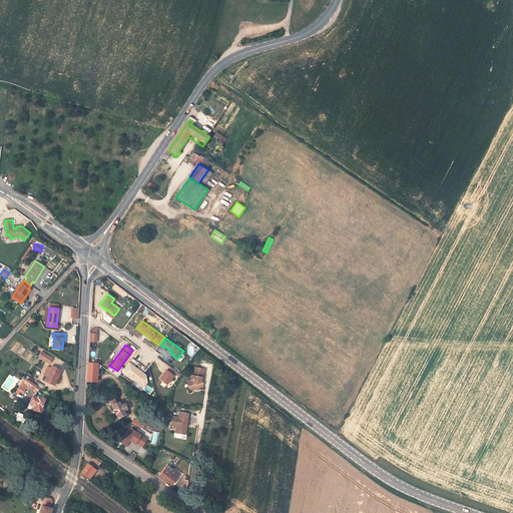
[(49,363),(52,359),(43,353),(40,357),(49,363)]
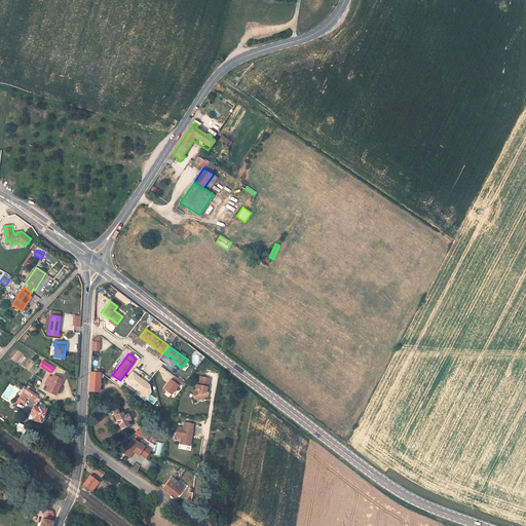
[(100,372),(91,372),(90,390),(98,391),(100,372)]
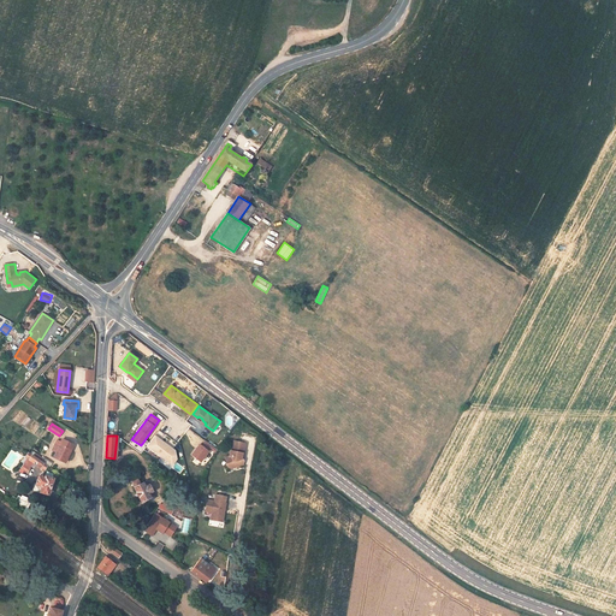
[(177,458),(176,450),(170,446),(167,445),(167,444),(160,439),(159,440),(154,437),(146,449),(165,463),(167,461),(173,465),(177,458)]
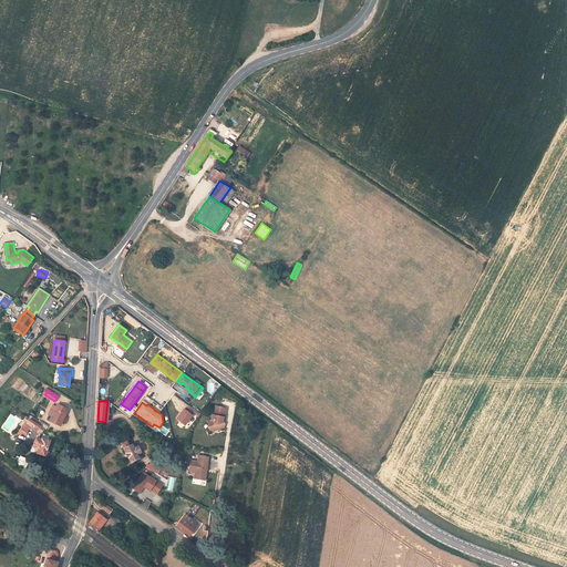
[(50,419),(61,425),(63,420),(61,419),(64,413),(66,414),(69,410),(59,404),(57,408),(53,405),(49,412),(52,414),(50,419)]
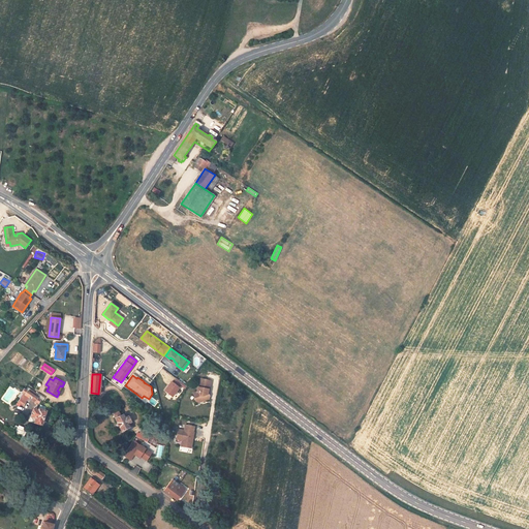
[(181,384),(182,382),(176,378),(173,382),(172,381),(164,391),(173,396),(181,384)]
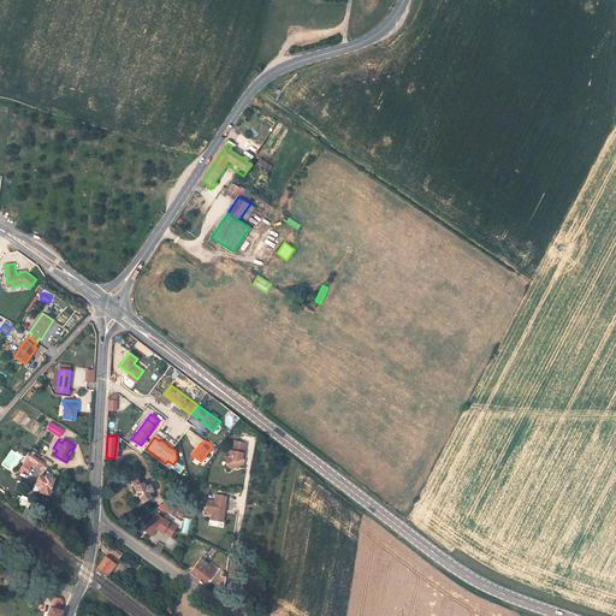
[(244,451),(246,443),(234,440),(232,446),(231,446),(229,456),(225,457),(229,467),(232,466),(236,467),(243,465),(244,461),(243,458),(242,458),(243,452),(244,451)]
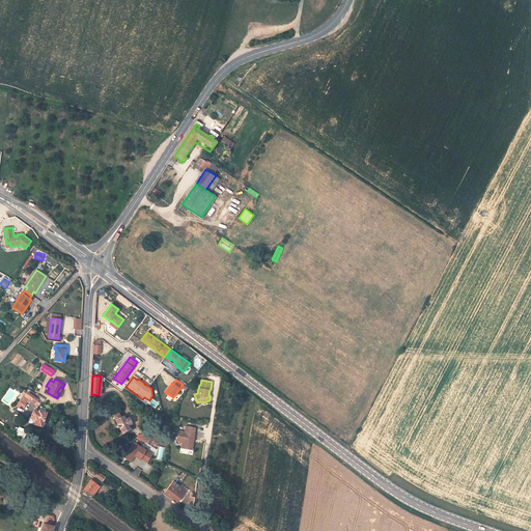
[(24,396),(29,399),(34,402),(36,397),(25,390),(22,394),(24,396)]
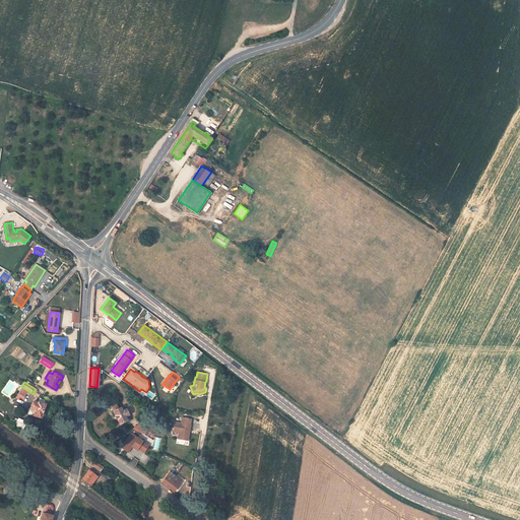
[(39,402),(33,400),(28,413),(35,415),(36,413),(42,415),(46,402),(40,400),(39,402)]
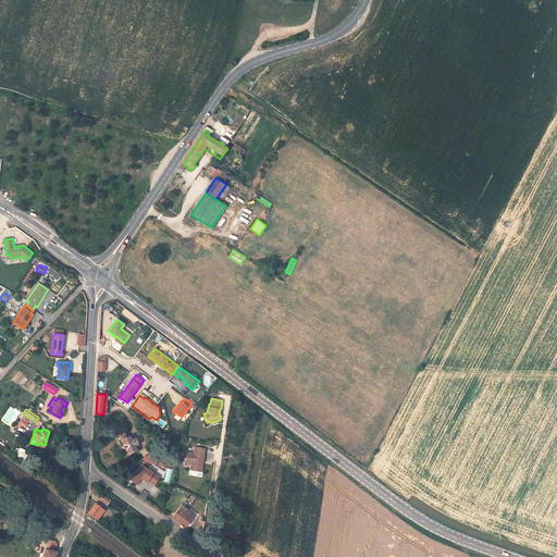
[(120,436),(128,454),(135,450),(136,449),(134,446),(138,444),(135,438),(128,442),(125,434),(124,433),(120,436)]
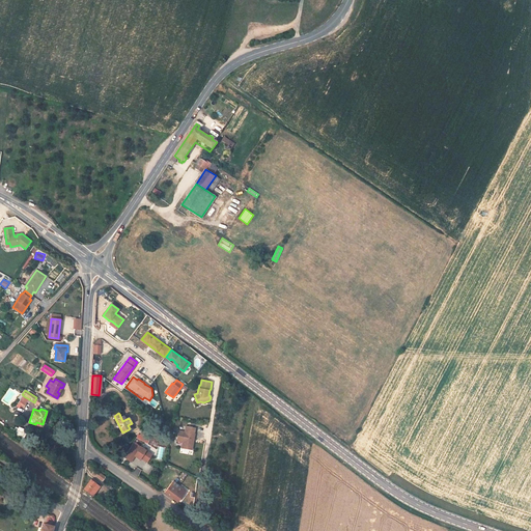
[(16,436),(23,439),(26,428),(19,426),(16,436)]
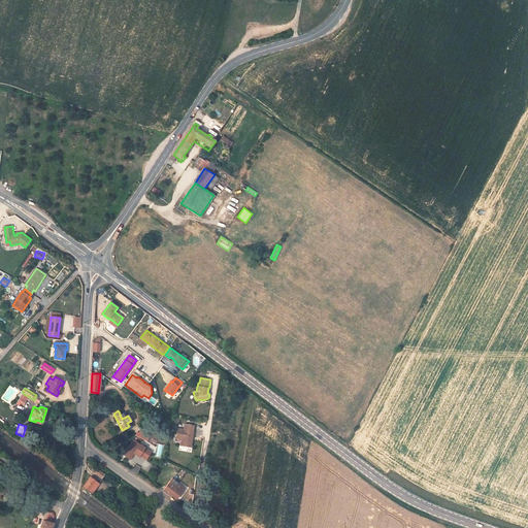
[(194,426),(185,424),(184,430),(177,429),(175,438),(183,439),(185,439),(184,446),(191,448),(192,439),(191,437),(192,435),(193,436),(194,431),(193,431),(194,426)]
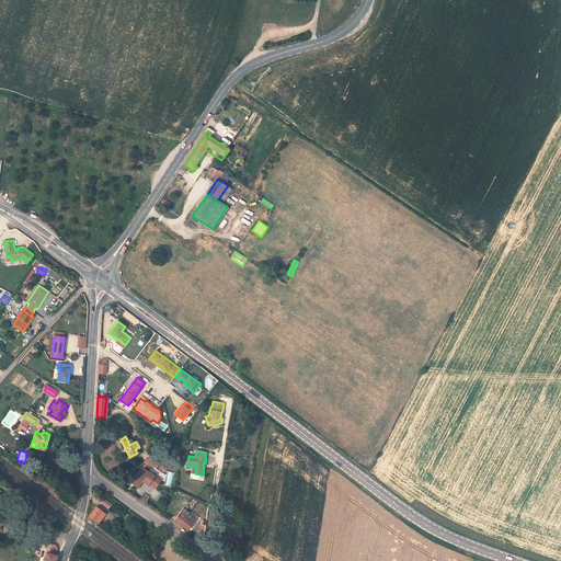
[(171,461),(162,457),(159,465),(165,468),(168,464),(170,466),(171,461)]
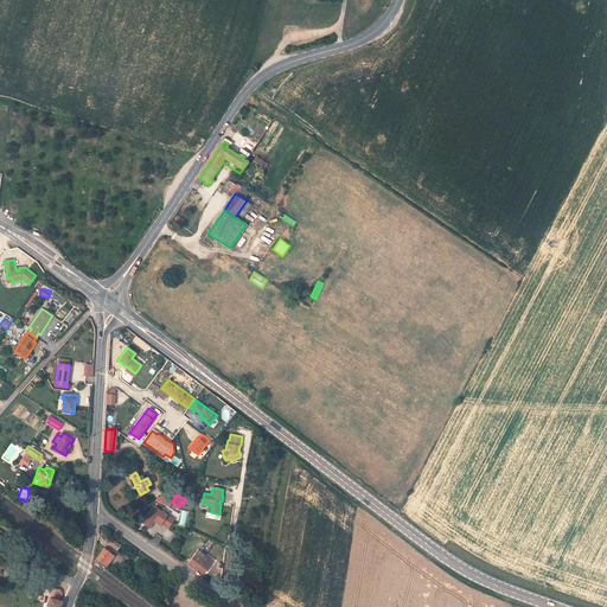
[(157,502),(170,508),(172,503),(160,497),(157,502)]
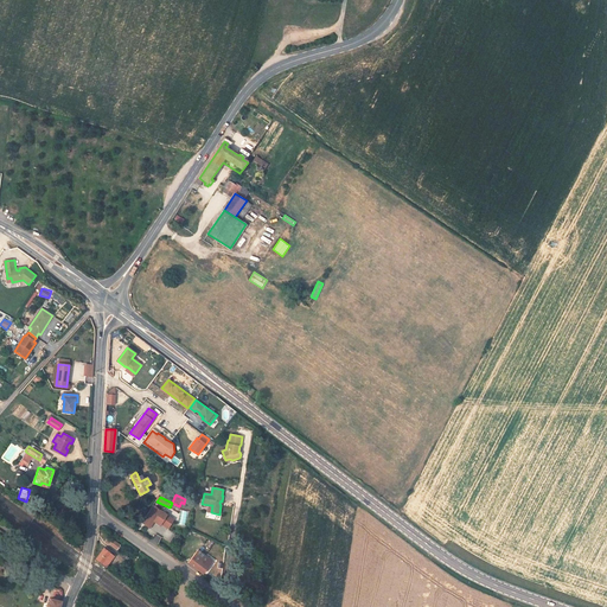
[(176,519),(154,506),(144,523),(151,528),(155,522),(159,524),(160,523),(161,524),(170,529),(176,519)]
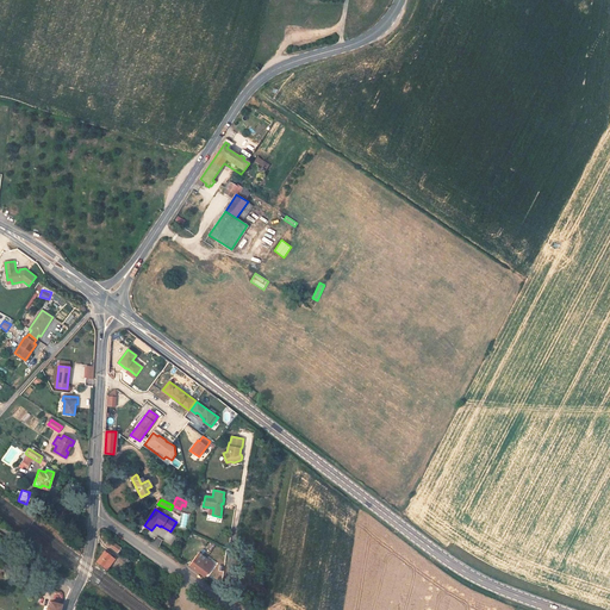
[(157,548),(163,540),(157,536),(153,545),(157,548)]
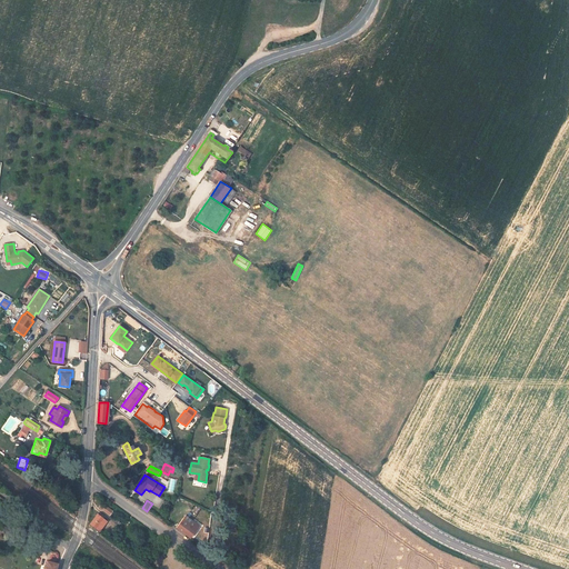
[(113,511),(102,503),(99,507),(110,516),(113,511)]
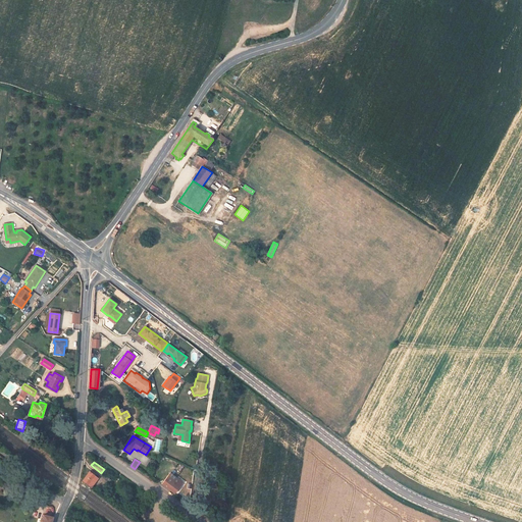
[(95,475),(90,472),(83,482),(88,485),(91,482),(94,484),(98,479),(95,476),(95,475)]
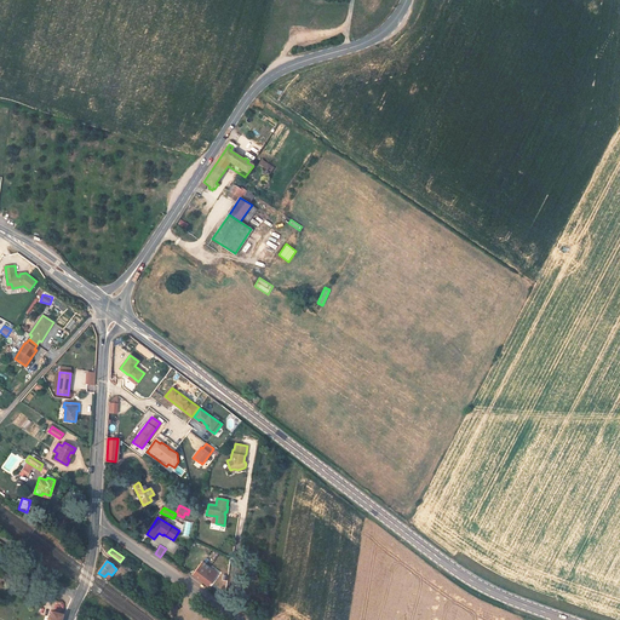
[(217,573),(201,562),(193,575),(207,586),(217,573)]
